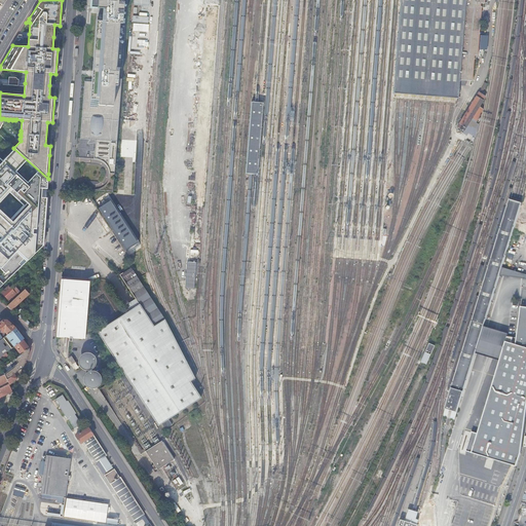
[(124,3),(122,3),(121,0),(98,0),(98,8),(103,8),(102,21),(97,21),(92,79),(84,78),(80,139),(96,140),(94,158),(95,158),(96,158),(97,159),(98,159),(99,159),(100,159),(101,160),(102,160),(103,161),(104,161),(104,162),(105,162),(105,163),(106,163),(106,164),(107,165),(108,166),(108,167),(109,168),(109,170),(109,171),(111,172),(117,172),(118,143),(121,90),(118,89),(119,81),(120,69),(117,69),(120,24),(123,24),(124,3)]
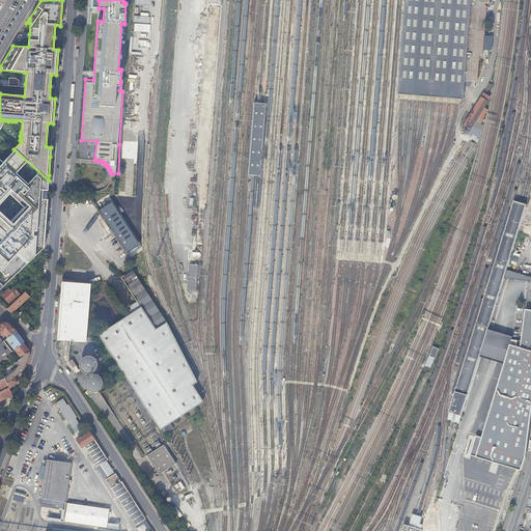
[(404,0),(397,95),(402,95),(411,96),(418,96),(425,98),(435,98),(442,99),(450,100),(457,100),(463,100),(464,82),(476,82),(478,56),(482,57),(485,7),(485,4),(488,4),(488,0),(404,0)]
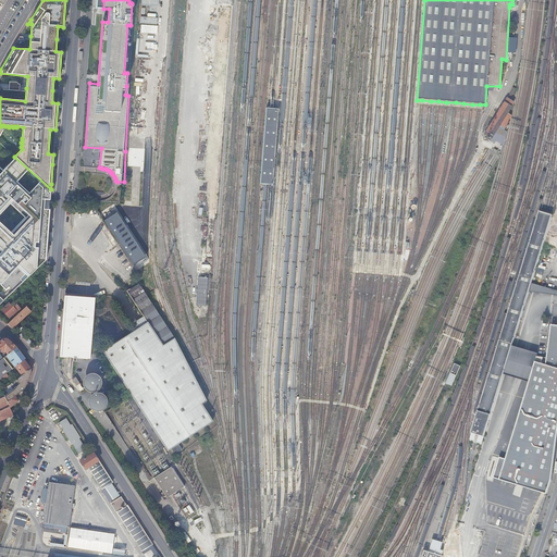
[(494,133),(510,107),(504,102),(487,128),(489,130),(486,132),(493,135),(494,133)]
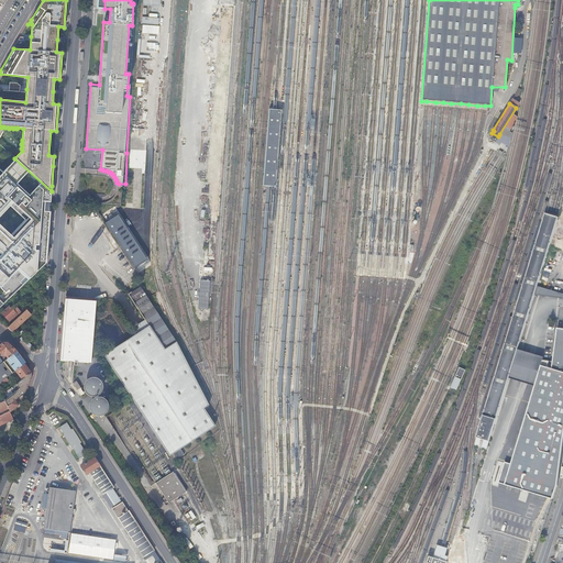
[(0,294),(7,301),(46,264),(46,255),(52,191),(14,158),(0,144),(0,254),(4,258),(0,262),(0,294)]
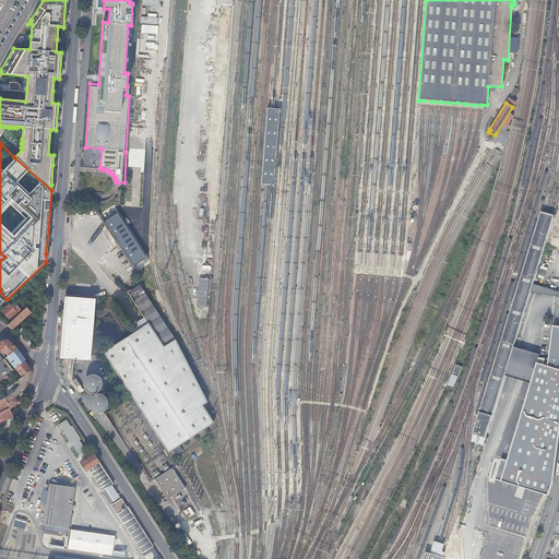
[(546,212),(542,211),(474,431),(487,436),(508,366),(515,343),(555,214),(551,213),(546,212)]
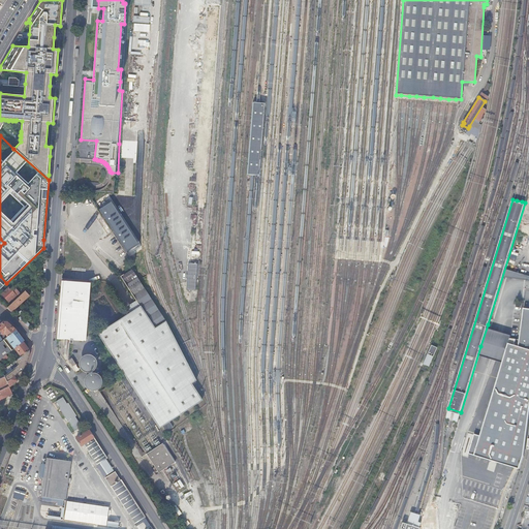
[(124,275),(120,278),(141,308),(138,310),(98,336),(124,375),(159,428),(162,427),(168,422),(201,400),(190,382),(195,379),(167,323),(132,271),(124,276),(124,275)]
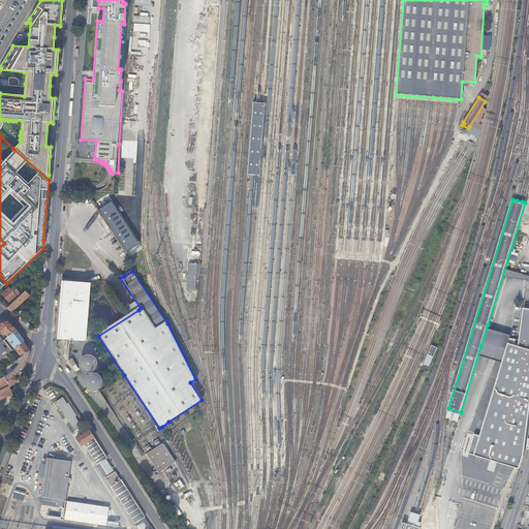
[(75,281),(62,280),(57,339),(70,340),(69,343),(72,343),(72,340),(83,341),(87,282),(75,281)]
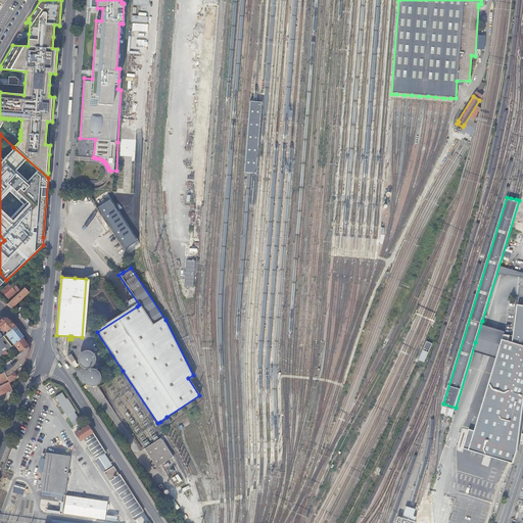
[(494,299),(498,283),(494,282),(490,298),(494,299)]
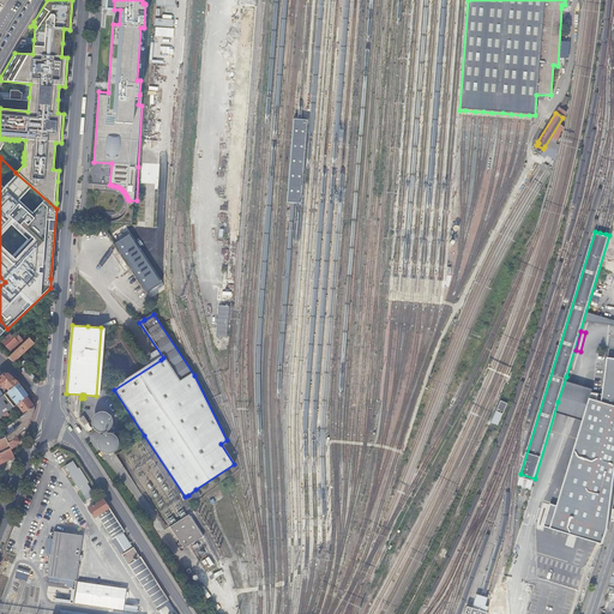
[(14,347),(14,348),(18,344),(10,335),(1,342),(6,347),(10,350),(14,347)]
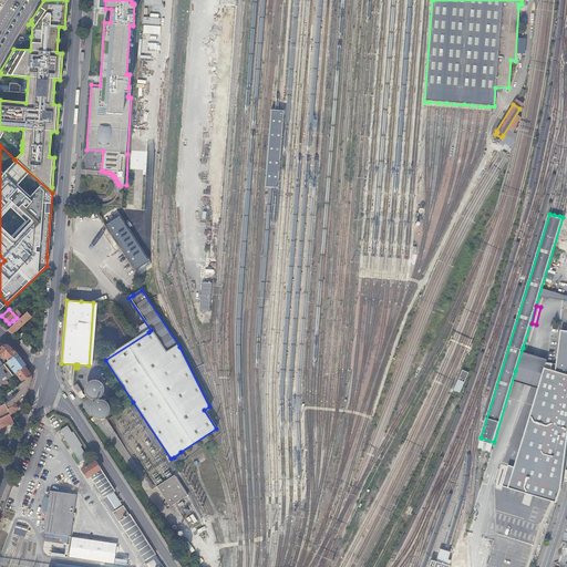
[(30,312),(29,310),(7,331),(11,334),(14,332),(28,320),(31,317),(29,313),(30,312)]
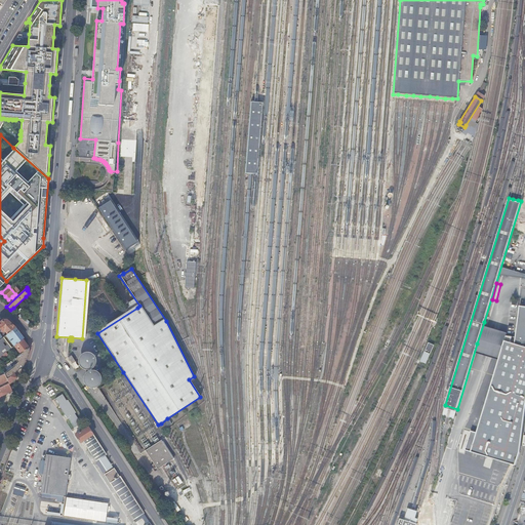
[(378,293),(371,312),(375,314),(382,295),(378,293)]
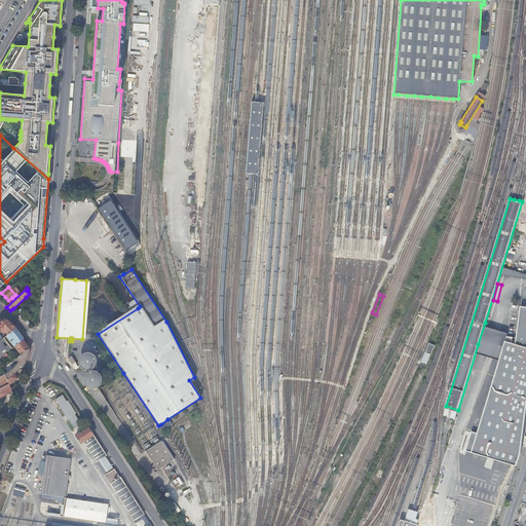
[(481,454),(522,444),(524,435),(525,416),(525,306),(521,306),(517,338),(508,336),(502,351),(478,433),(472,430),(466,449),(481,454)]
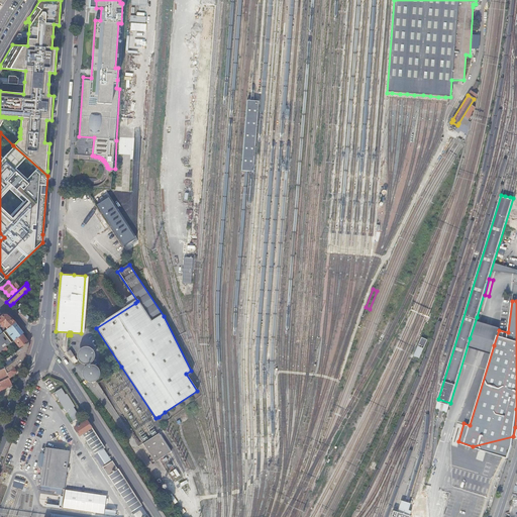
[(0,317),(0,324),(2,327),(5,326),(6,328),(5,329),(6,330),(15,323),(7,315),(5,315),(3,315),(0,317)]
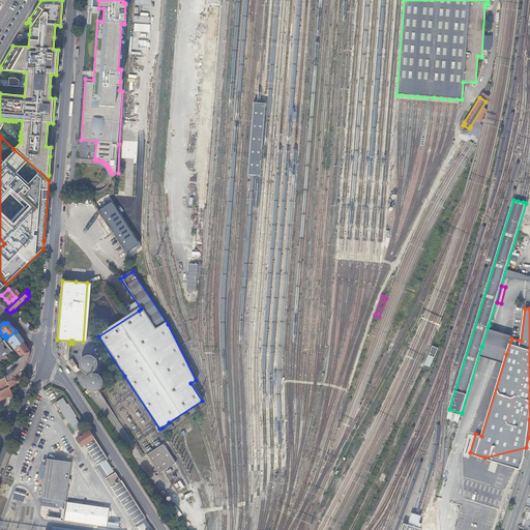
[(481,347),(506,354),(511,339),(513,333),(489,325),(481,347)]
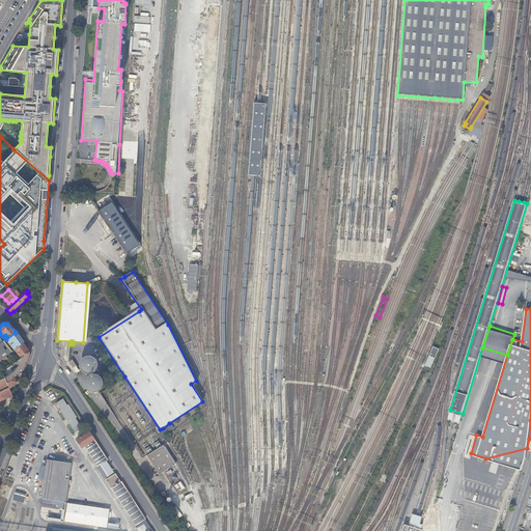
[(0,360),(2,359),(15,350),(22,344),(24,342),(16,332),(6,339),(3,341),(0,344),(0,343),(0,360)]
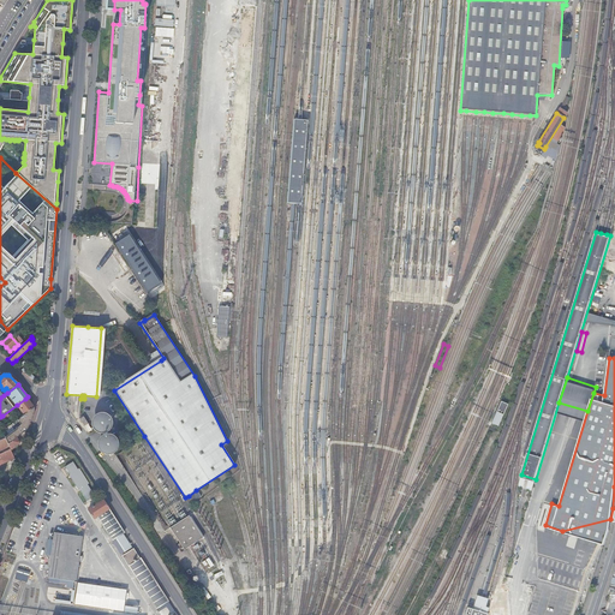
[(24,415),(34,407),(33,405),(30,406),(29,405),(30,404),(31,404),(29,400),(28,398),(27,399),(25,399),(17,405),(24,415)]
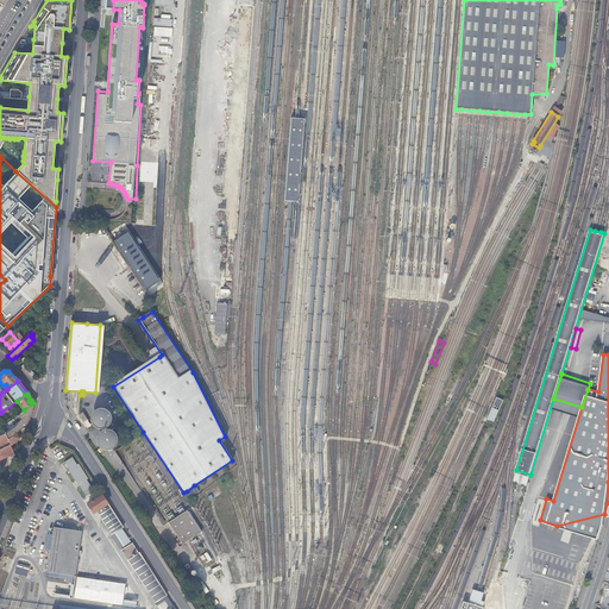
[(503,401),(496,397),(488,420),(494,424),(503,401)]
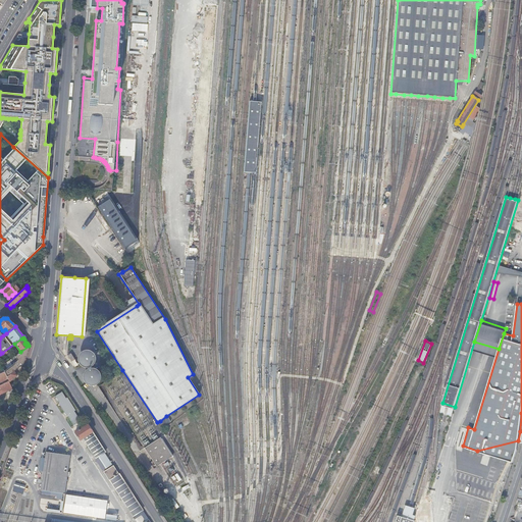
[(7,377),(23,364),(23,363),(30,349),(29,346),(20,352),(2,366),(2,367),(7,377)]
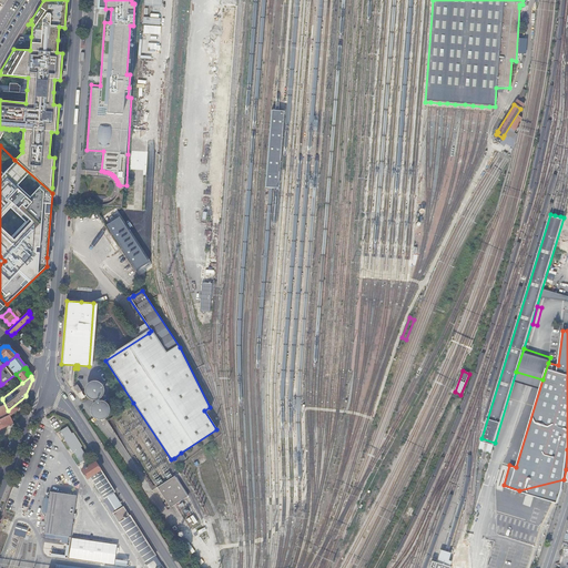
[(92,398),(94,398),(95,398),(98,398),(100,397),(101,396),(102,395),(103,394),(104,393),(104,391),(105,388),(105,387),(104,385),(104,384),(103,382),(102,381),(101,379),(99,378),(98,378),(95,378),(93,378),(92,378),(90,379),(89,379),(88,381),(87,383),(85,384),(84,386),(84,387),(84,389),(85,391),(85,393),(87,394),(88,396),(89,397),(91,397),(92,398)]
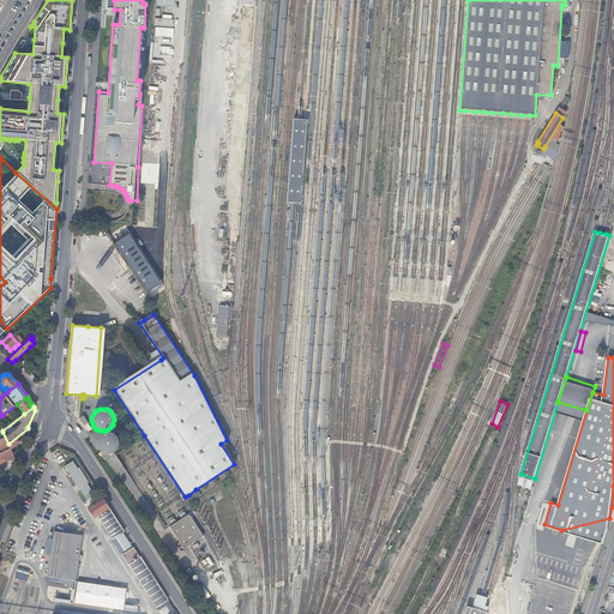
[(22,440),(23,440),(28,428),(8,444),(11,449),(22,440)]
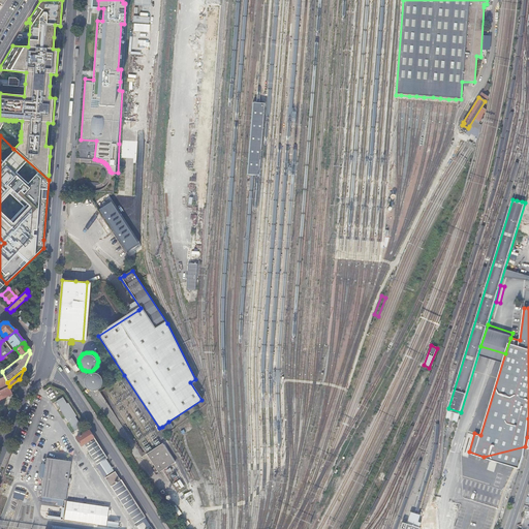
[(93,390),(95,390),(96,390),(98,389),(99,387),(100,386),(101,385),(102,384),(102,382),(103,381),(103,379),(102,378),(102,376),(101,375),(100,374),(99,373),(97,372),(96,372),(94,371),(93,371),(91,372),(90,372),(88,373),(87,374),(86,375),(85,376),(85,378),(84,379),(84,381),(85,383),(85,384),(86,385),(87,387),(88,389),(90,389),(91,390),(93,390)]
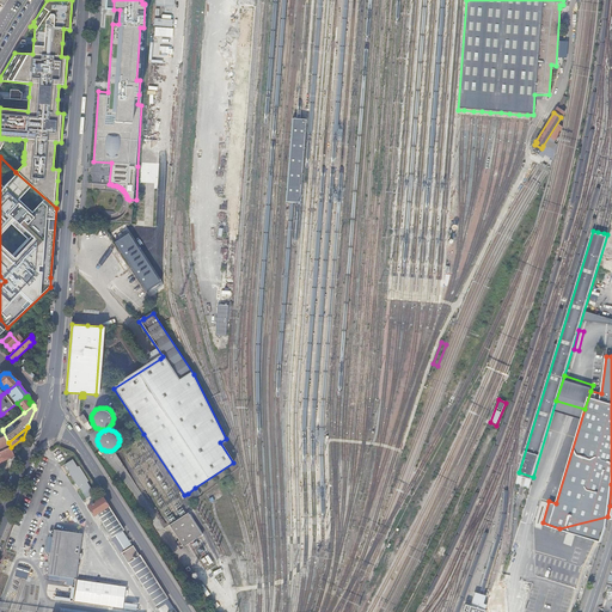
[(12,464),(16,457),(1,430),(0,432),(0,467),(0,469),(0,467),(0,463),(4,461),(10,459),(12,464)]
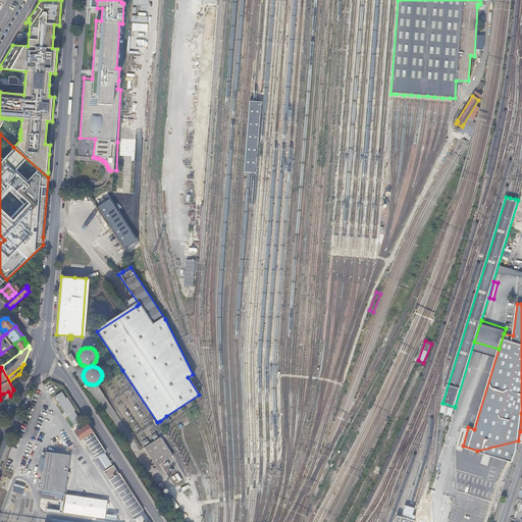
[(62,393),(56,398),(60,404),(59,405),(67,417),(68,417),(74,426),(82,422),(75,412),(76,412),(68,399),(66,400),(62,393)]
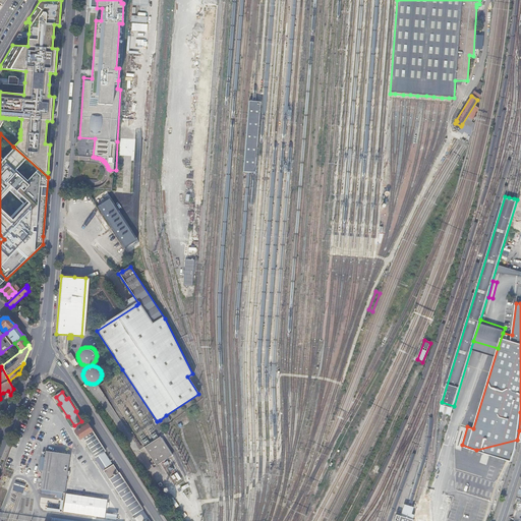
[(170,420),(166,415),(160,420),(163,424),(170,420)]
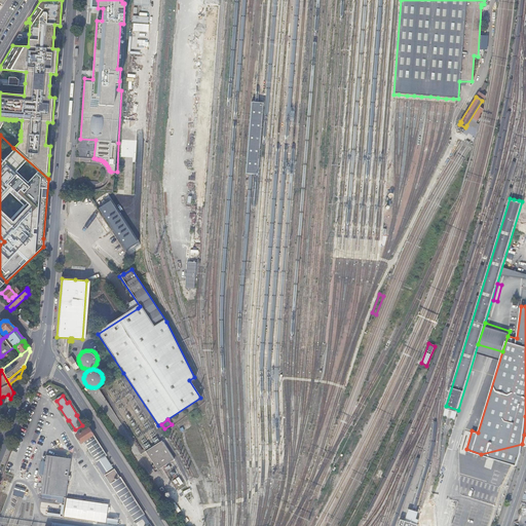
[(88,427),(85,429),(75,436),(80,444),(83,442),(87,450),(96,462),(106,455),(88,427)]
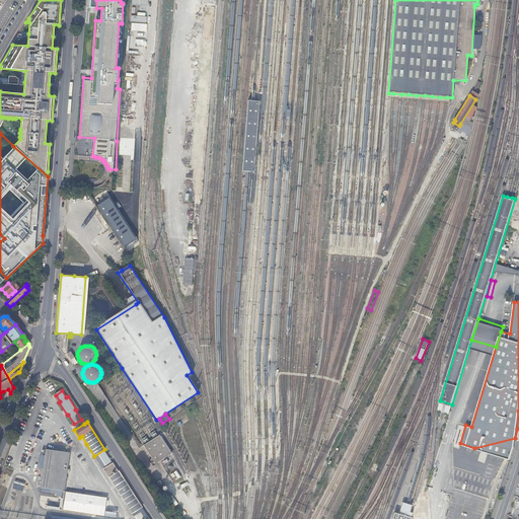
[(171,454),(159,435),(143,446),(155,464),(171,454)]
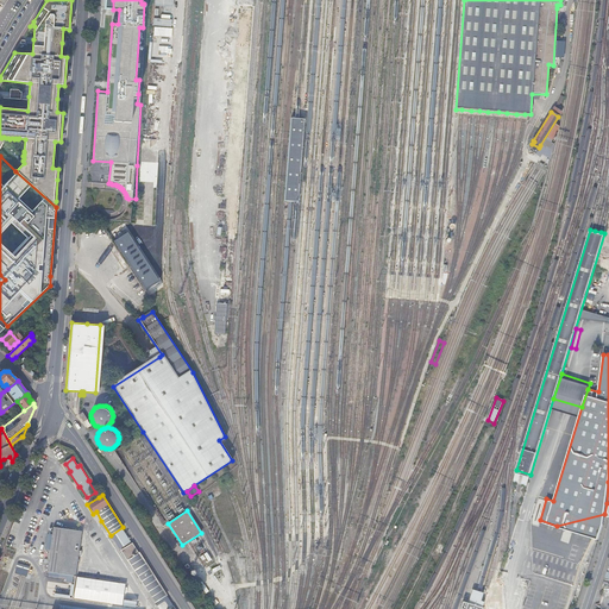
[(604,514),(557,526),(598,539),(603,522),(604,514)]
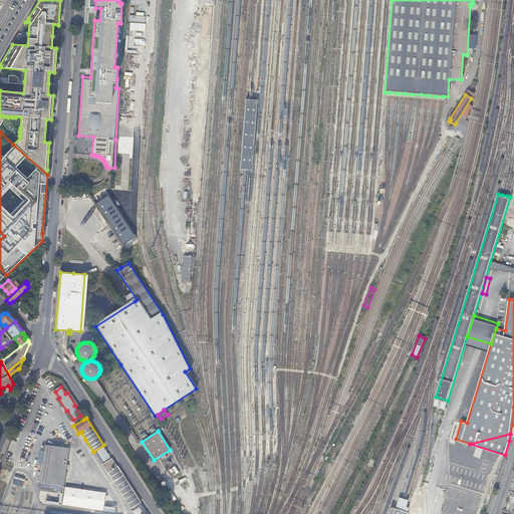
[(46,445),(40,483),(64,486),(69,448),(46,445)]
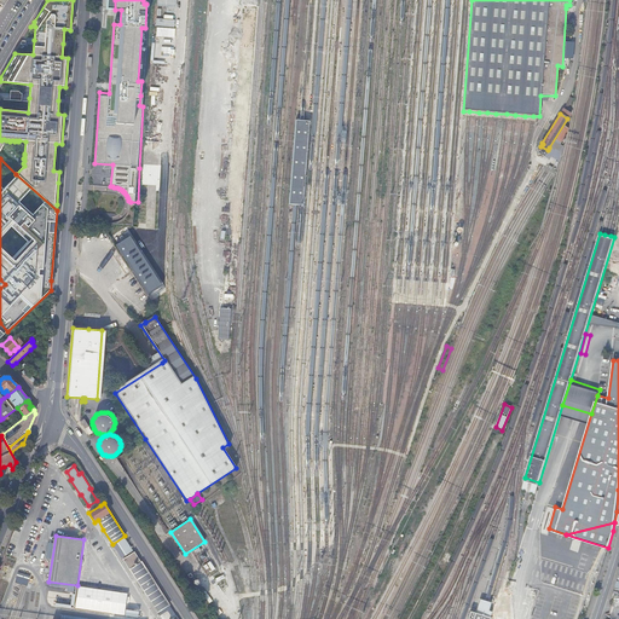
[(169,605),(139,557),(138,559),(132,550),(121,556),(157,613),(169,605)]
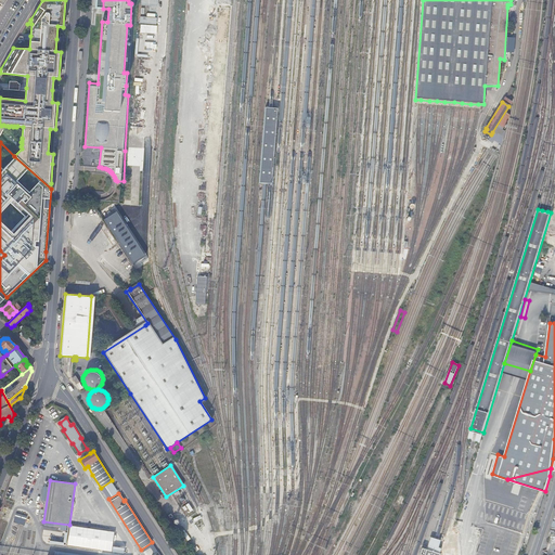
[(516,554),(524,531),(506,533),(504,538),(512,539),(505,540),(505,544),(503,545),(500,554),(500,551),(498,551),(494,549),(493,553),(487,554),(487,552),(486,551),(485,554),(477,554),(476,554),(516,554)]
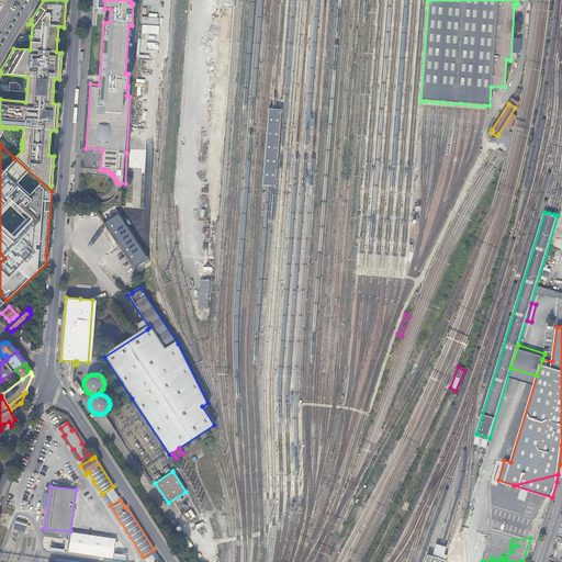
[(502,553),(502,548),(498,549),(498,546),(494,546),(494,543),(487,544),(487,549),(492,549),(492,553),(502,553)]
